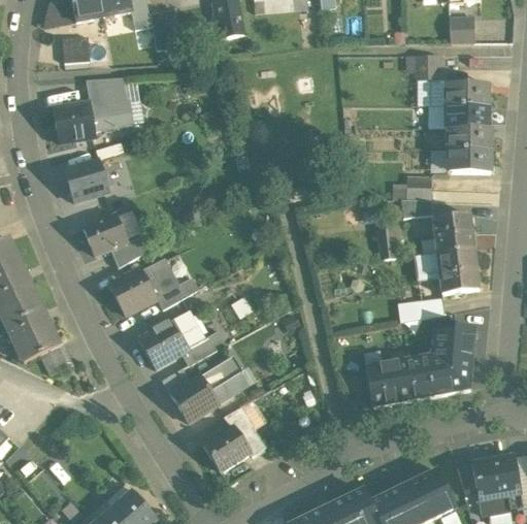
[(77,0),(78,2),(73,4),(76,23),(103,17),(100,0),(77,0)]
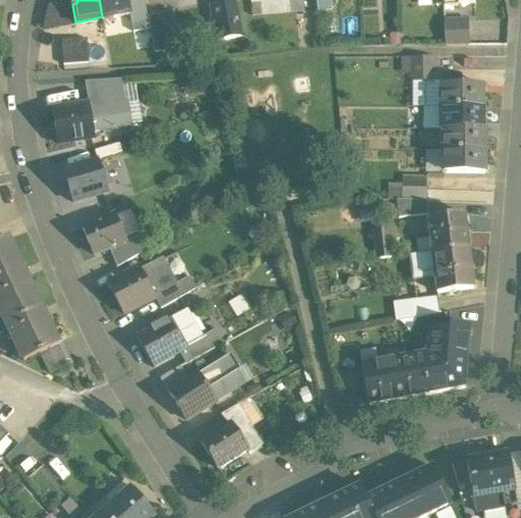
[(99,0),(102,16),(131,11),(128,0),(99,0)]
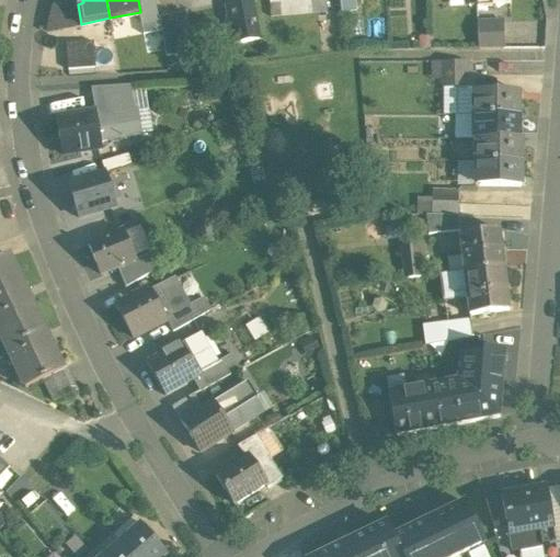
[(235,0),(228,1),(235,41),(261,35),(254,0),(235,0)]
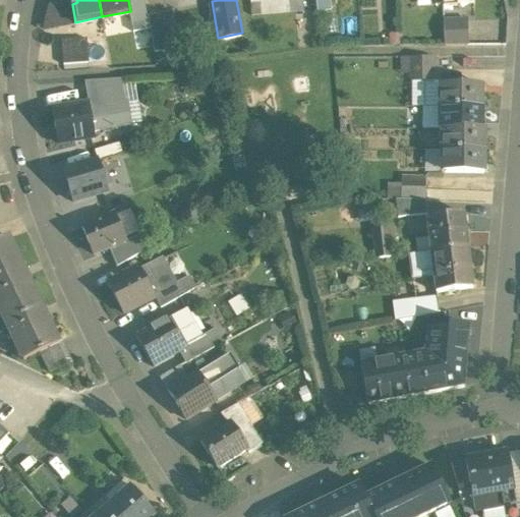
[(250,0),(251,12),(304,8),(303,0),(250,0)]
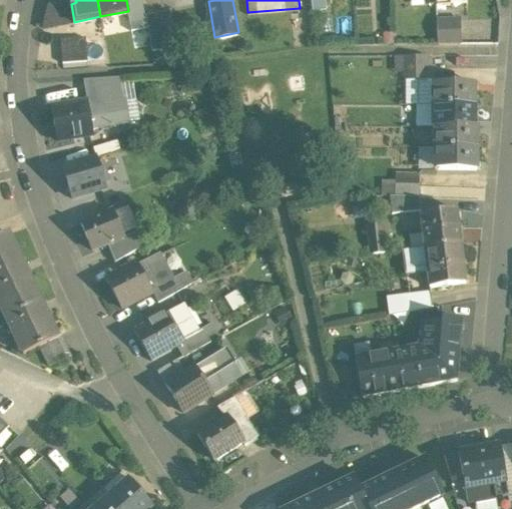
[(169,8),(146,13),(152,48),(176,44),(169,8)]
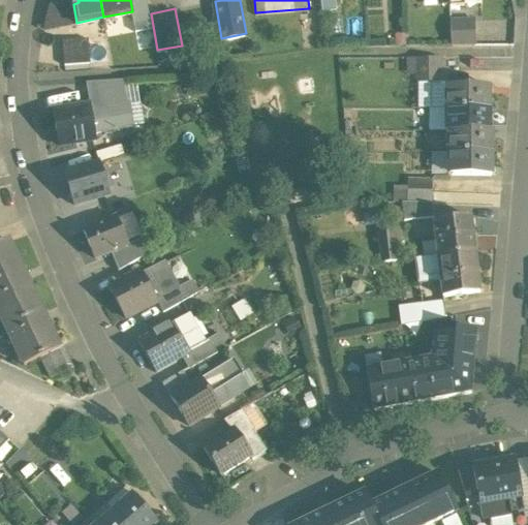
[(475,16),(451,17),(452,40),(476,40),(475,16)]
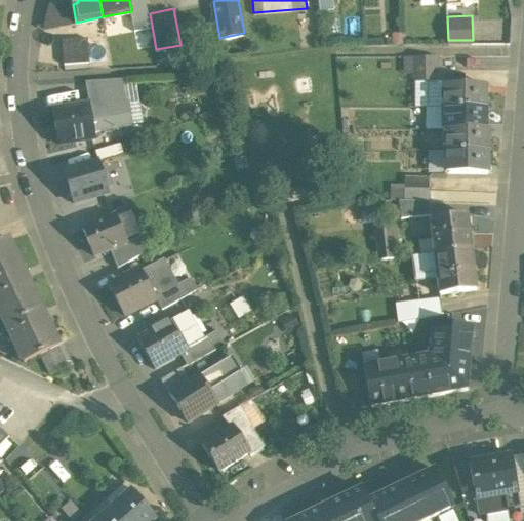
[(87,38),(62,39),(64,65),(89,63),(87,38)]
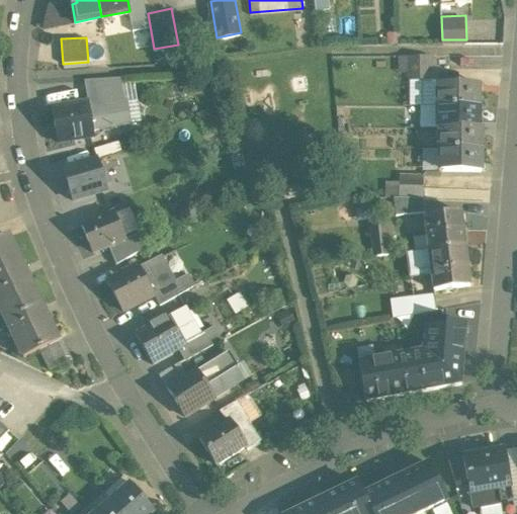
[(433,53),(409,53),(409,66),(433,66),(433,53)]
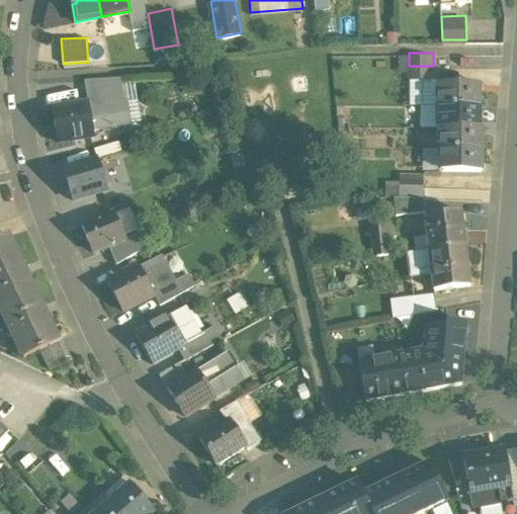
[(433,77),(433,66),(409,66),(409,77),(433,77)]
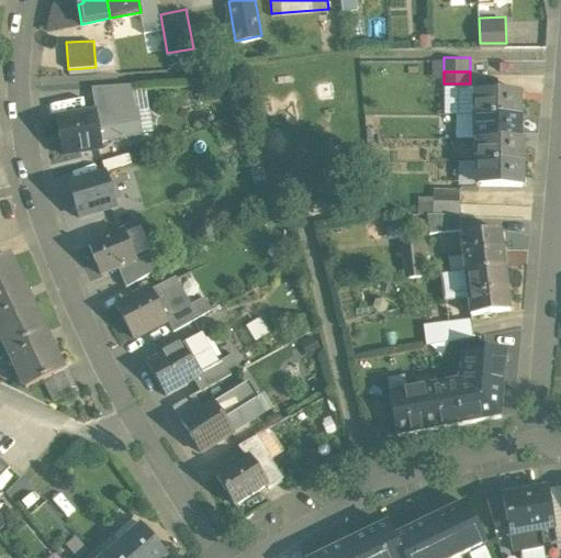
[(130,79),(92,85),(96,109),(97,115),(135,109),(130,79)]
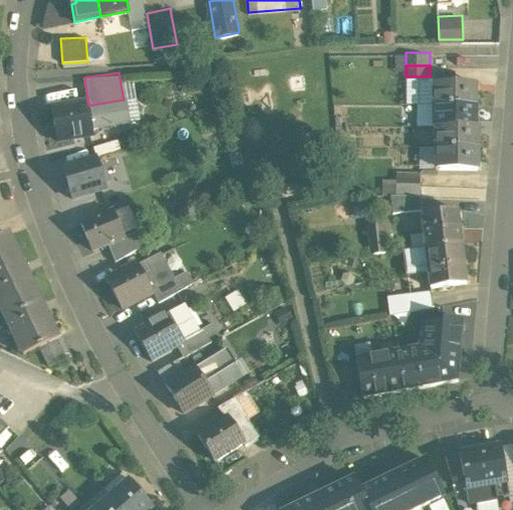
[(475,82),(436,81),(436,103),(473,103),(473,93),(475,94),(475,82)]
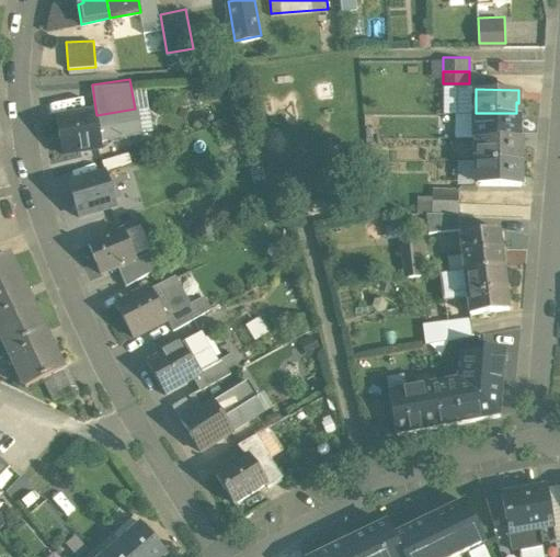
[(95,109),(57,115),(64,150),(102,145),(95,109)]
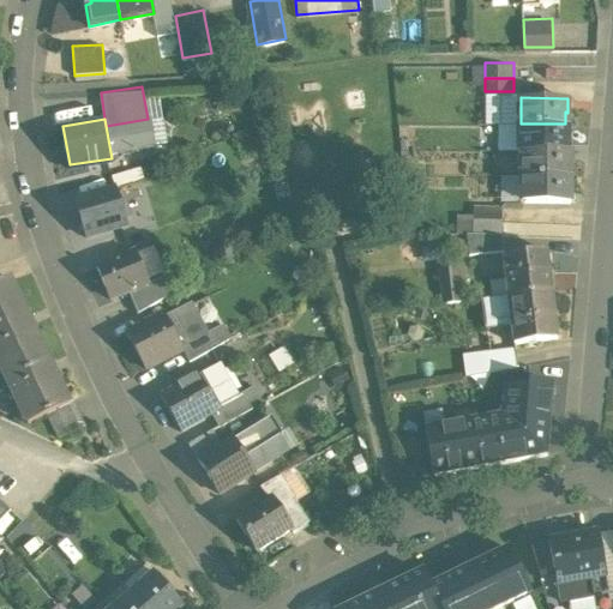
[(148,119),(106,126),(110,150),(151,143),(148,119)]
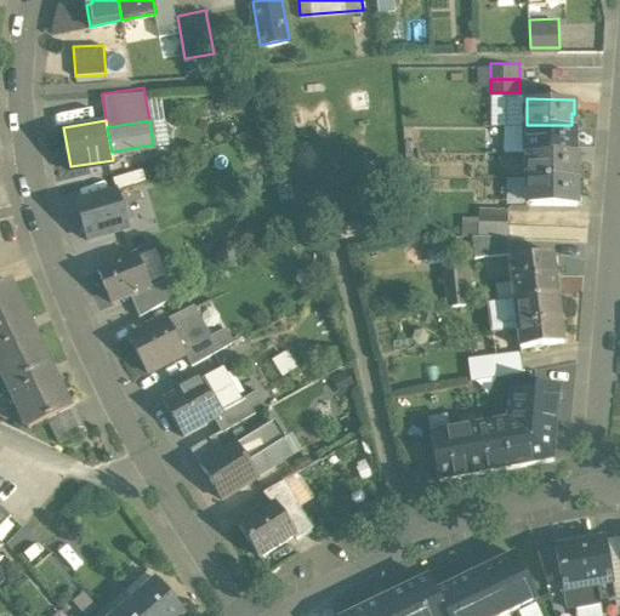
[(572,125),(527,125),(525,149),(529,149),(574,149),(574,136),(570,135),(572,125)]
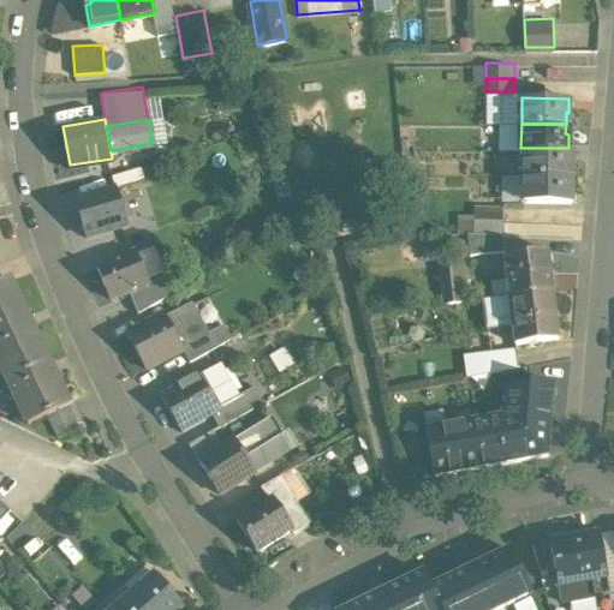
[(568,148),(524,148),(524,174),(570,175),(570,166),(572,166),(573,148),(568,148)]
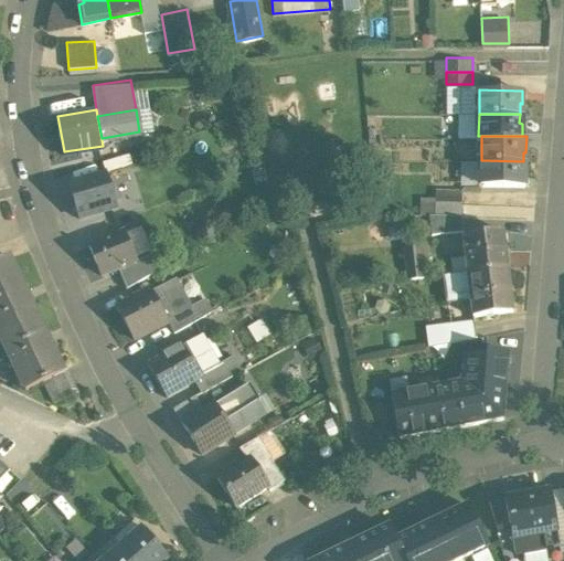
[(129,152),(103,160),(107,171),(120,167),(132,163),(129,152)]
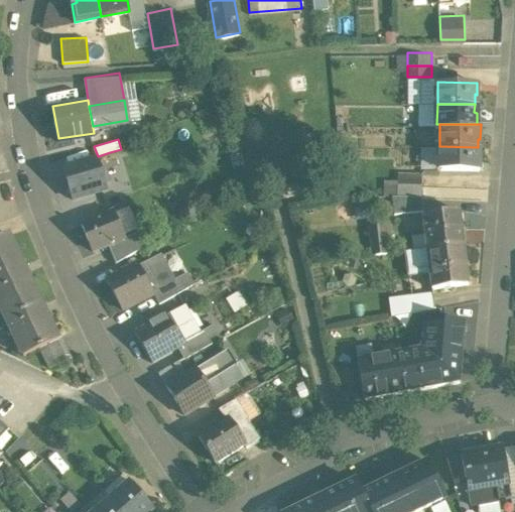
[(478,147),(439,146),(439,169),(480,169),(480,156),(478,156),(478,147)]
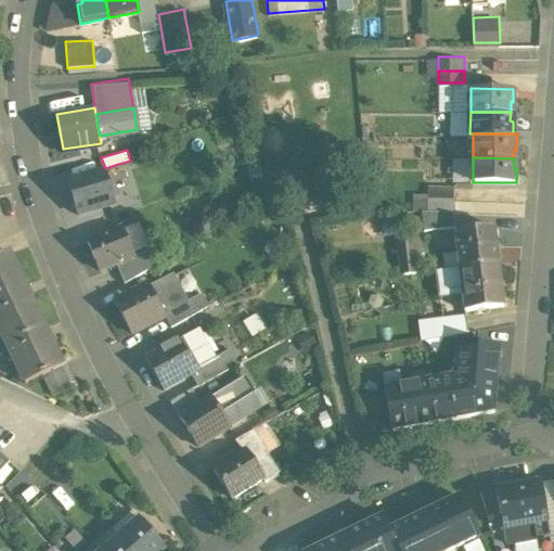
[(118,164),(105,168),(111,188),(125,183),(118,164)]
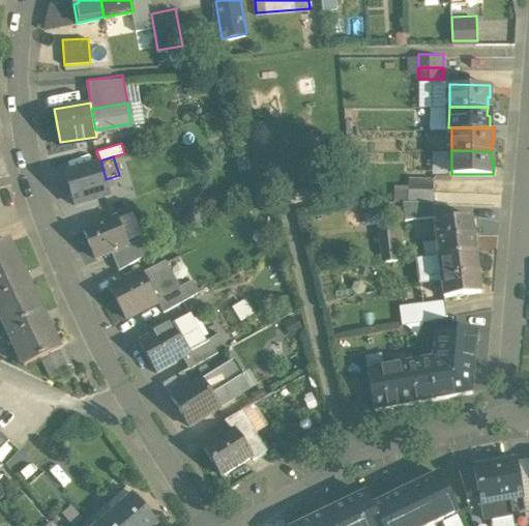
[(247,156),(237,158),(240,174),(251,172),(247,156)]
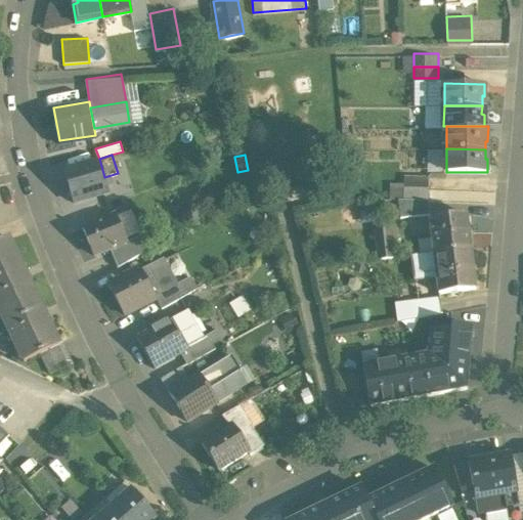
[(99,159),(64,169),(74,201),(109,189),(104,177),(99,159)]
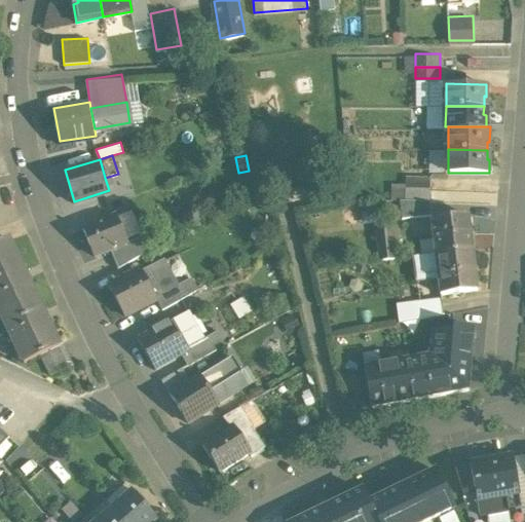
[(430,175),(406,175),(406,185),(430,186),(430,175)]
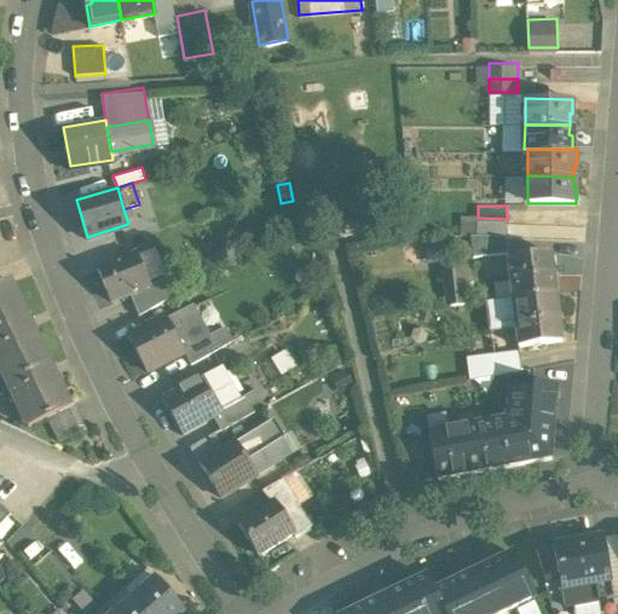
[(507,219),(478,218),(478,233),(506,235),(507,219)]
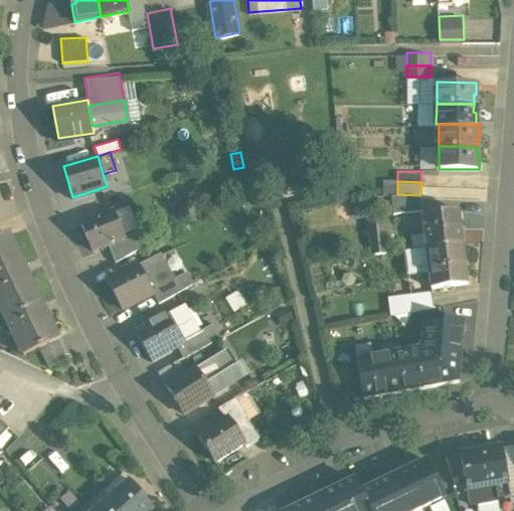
[(397,194),(392,194),(394,212),(422,209),(420,195),(397,194)]
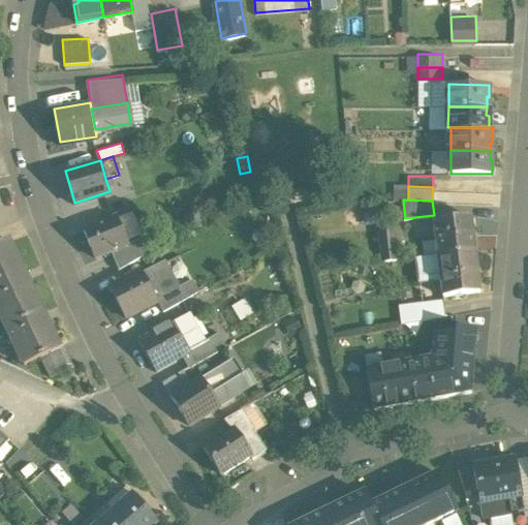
[(471,214),(434,219),(438,253),(475,249),(471,214)]
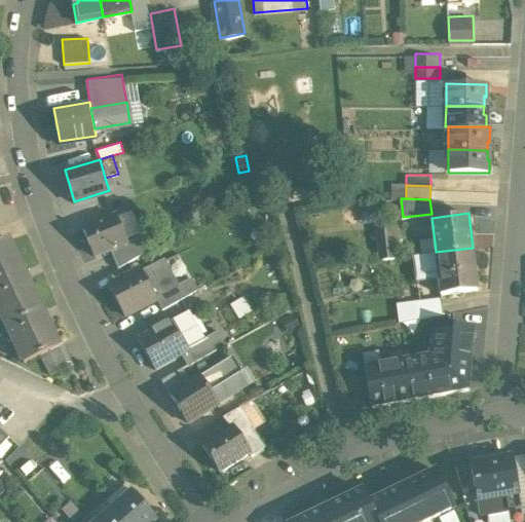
[(117,216),(84,228),(95,255),(111,248),(123,243),(127,241),(117,216)]
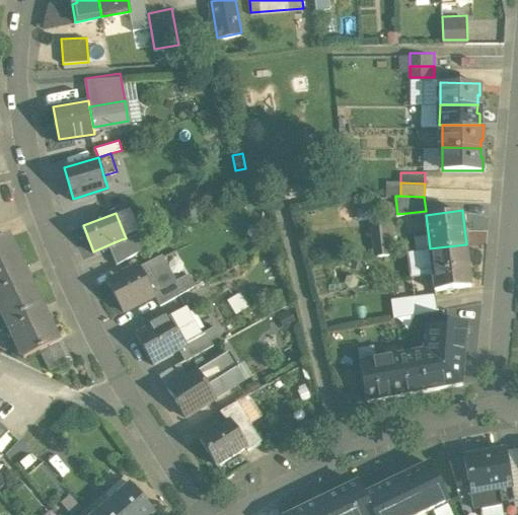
[(386,223),(372,225),(376,255),(390,253),(386,223)]
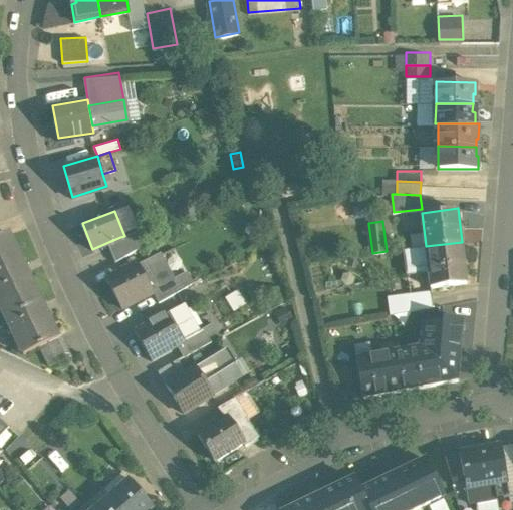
[(124,236),(120,237),(108,242),(115,260),(148,242),(142,229),(124,236)]
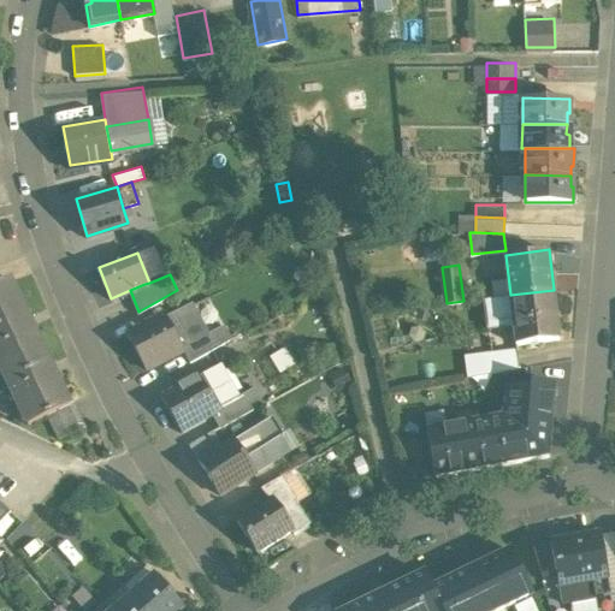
[(51,362),(12,279),(0,285),(0,359),(11,381),(51,362)]
